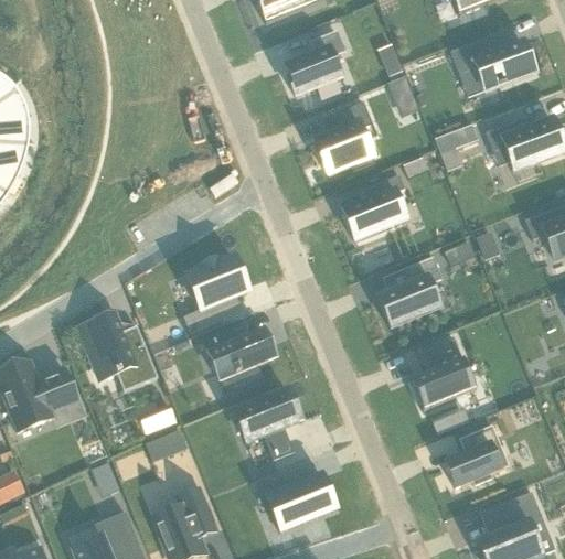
[(256,0),(266,22),(317,1),(316,0),(256,0)]
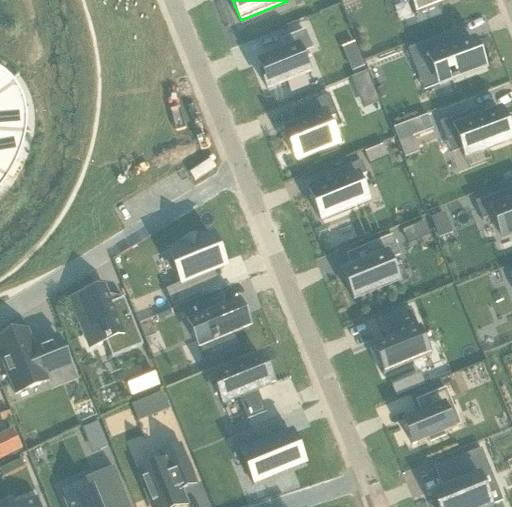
[(410,0),(415,12),(446,0),(410,0)]
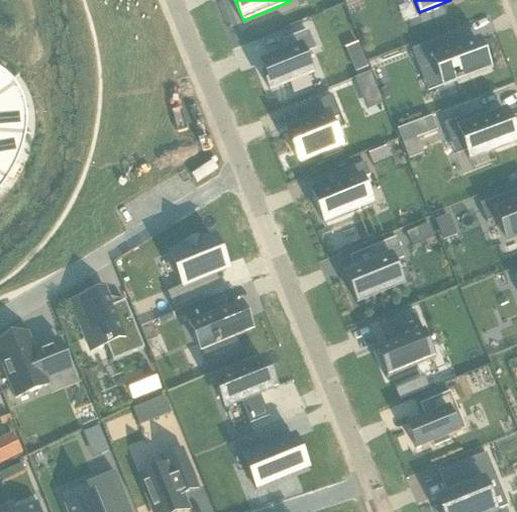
[(314,45),(307,28),(285,37),(289,48),(262,60),(267,71),(265,72),(271,87),(310,71),(302,49),(314,45)]
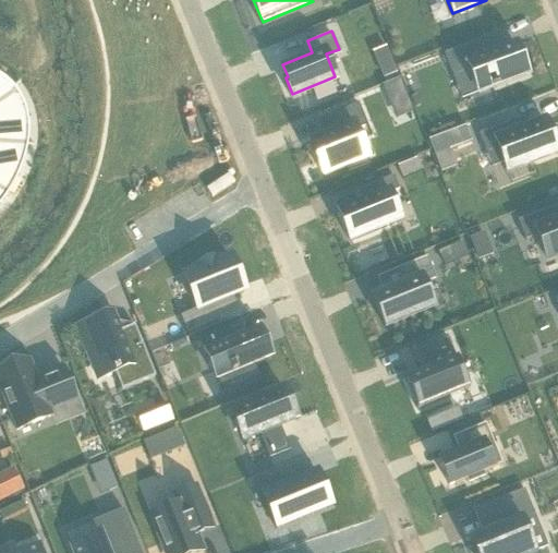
[(480,36),(445,49),(453,73),(470,67),(478,89),(528,71),(516,40),(486,51),(480,36)]
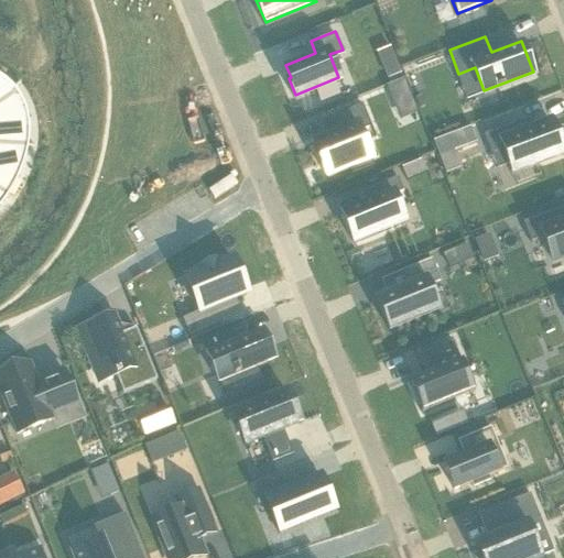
[(0,95),(13,84),(4,76),(0,73),(0,95)]
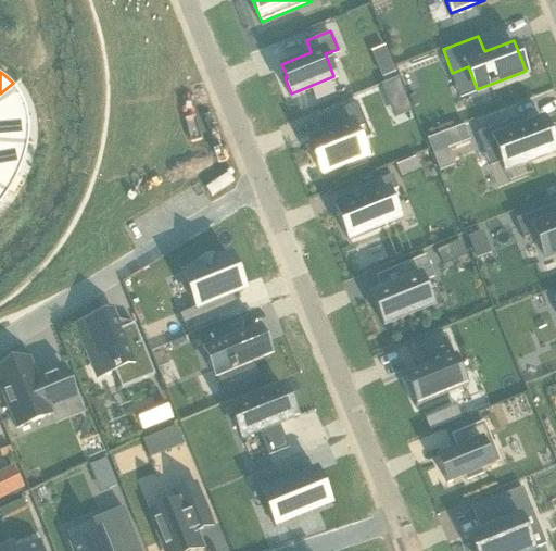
[(397,74),(382,80),(389,98),(405,91),(397,74)]
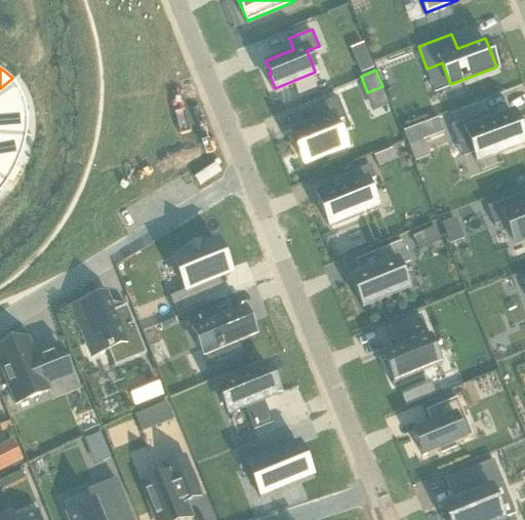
[(12,78),(0,88),(0,131),(21,132),(19,111),(26,110),(22,92),(12,78)]
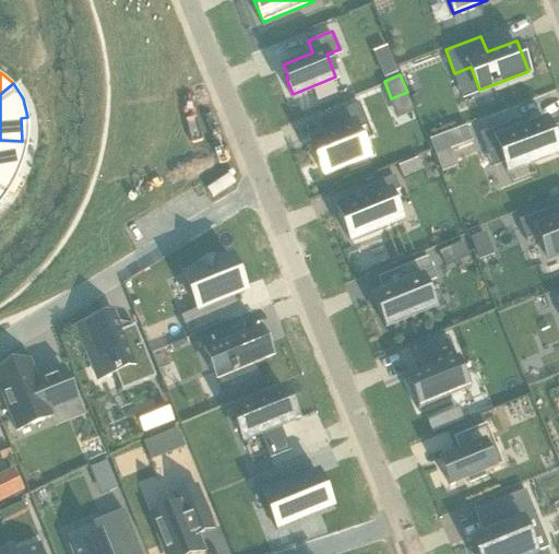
[(332,129),(310,138),(324,174),(346,165),(348,169),(371,161),(356,121),(367,117),(359,99),(325,114),(332,129)]
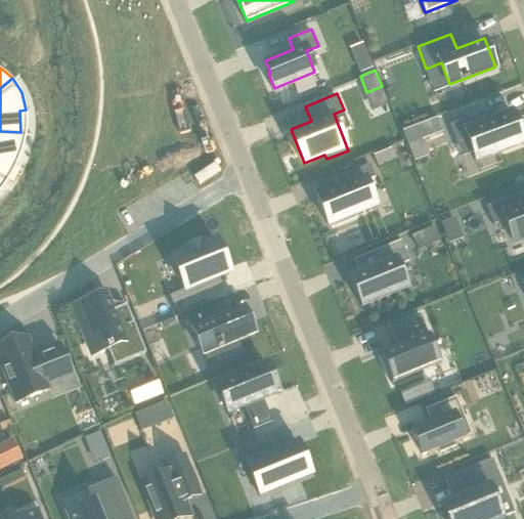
[(492,106),(450,123),(456,140),(468,136),(475,155),(495,146),(496,149),(523,139),(513,111),(496,117),(492,106)]
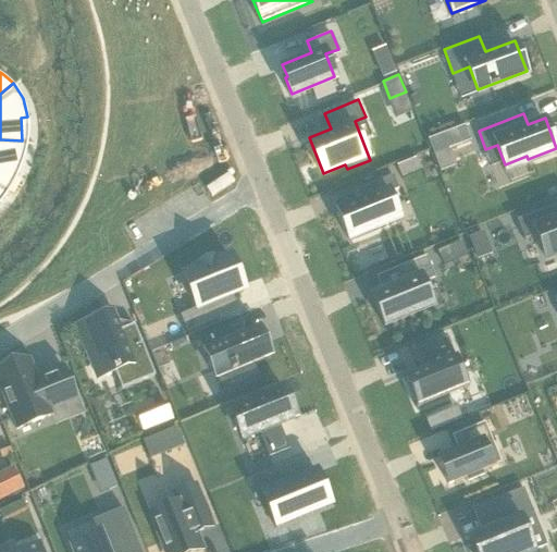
[(465,122),(429,136),(434,151),(471,137),(465,122)]
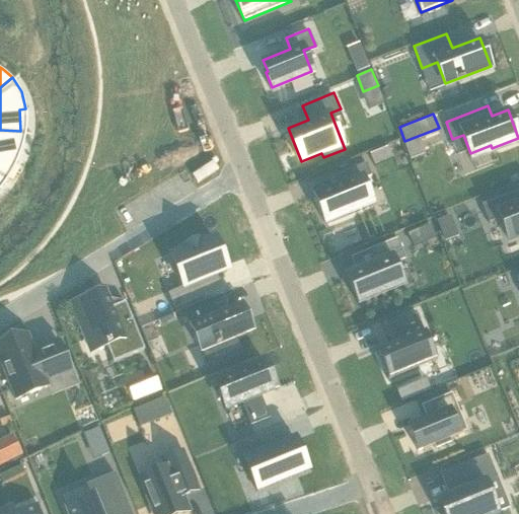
[(0,173),(1,174),(10,159),(15,161),(21,146),(25,131),(20,131),(0,130),(0,173)]
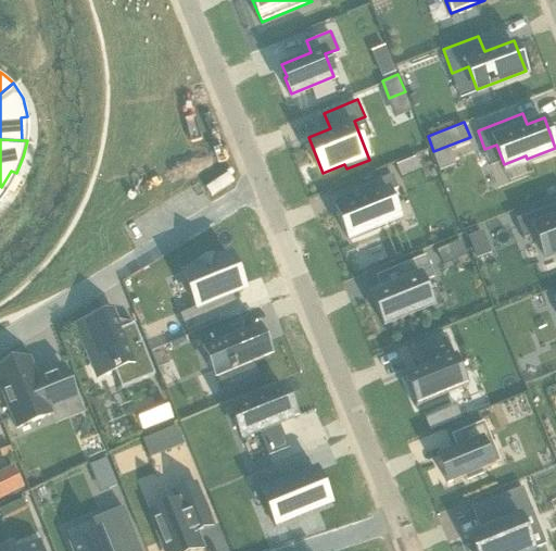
[(416,154),(396,162),(401,174),(420,165),(416,154)]
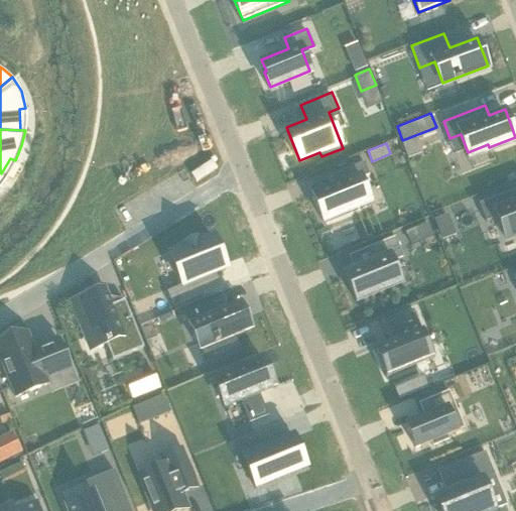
[(335,184),(315,193),(320,204),(317,205),(324,219),(370,201),(360,175),(369,171),(364,159),(330,173),(335,184)]
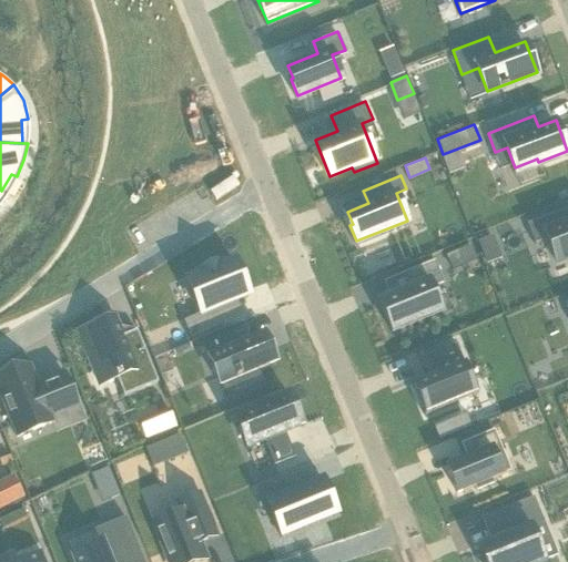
[(567,204),(527,221),(535,241),(548,236),(557,258),(567,254),(567,204)]
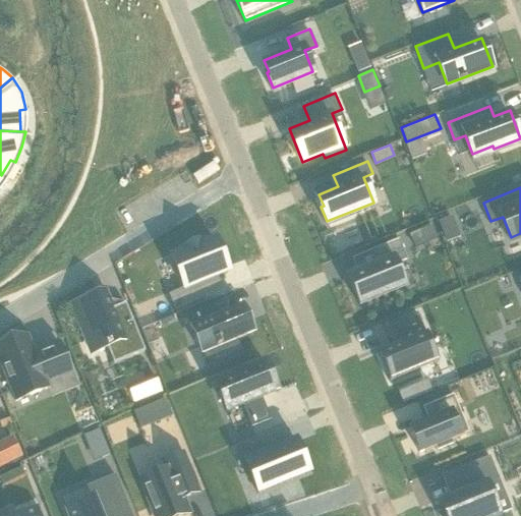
[(377,262),(348,274),(359,301),(405,283),(397,261),(407,256),(399,236),(370,247),(377,262)]
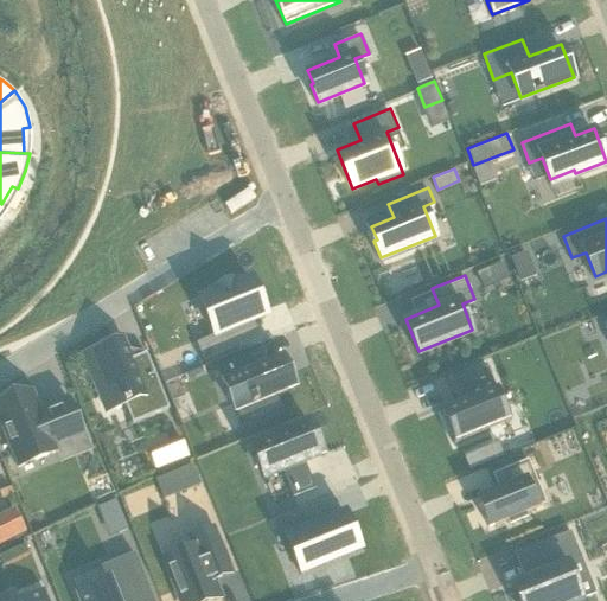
[(217,291),(200,296),(215,332),(264,312),(250,276),(235,283),(232,277),(215,285),(217,291)]
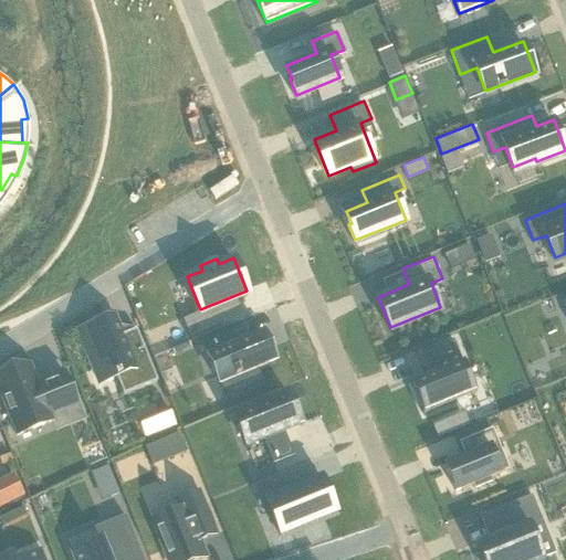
[(114,312),(80,326),(92,357),(103,352),(111,372),(115,371),(123,388),(156,374),(135,323),(122,328),(114,312)]
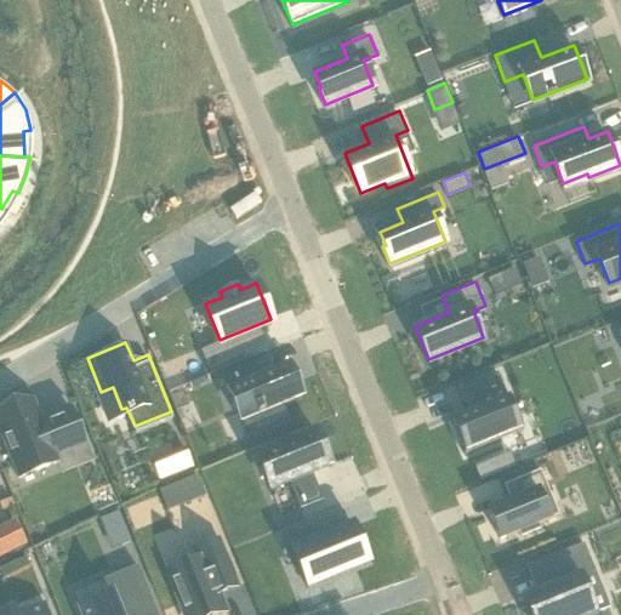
[(256,357),(222,370),(240,416),(265,406),(269,421),(289,413),(283,398),(301,391),(288,360),(261,371),(256,357)]
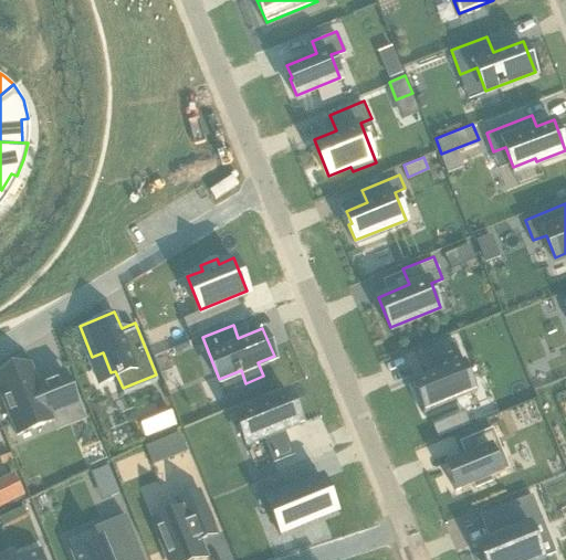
[(475,389),(454,338),(421,351),(430,371),(411,379),(423,410),(475,389)]
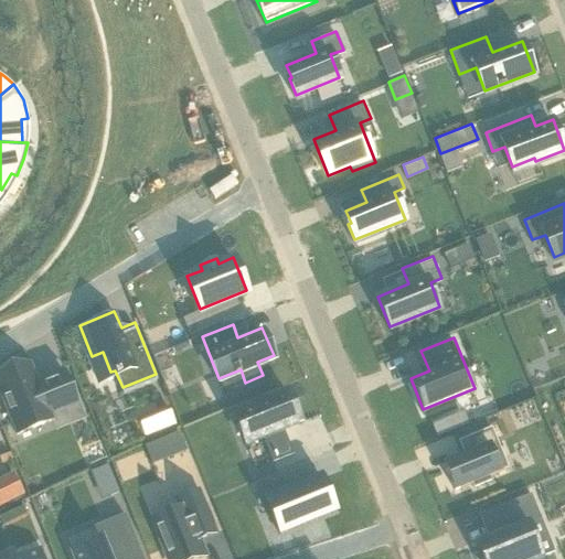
[(31,361),(0,373),(0,388),(17,430),(53,416),(51,411),(77,400),(65,371),(39,382),(31,361)]
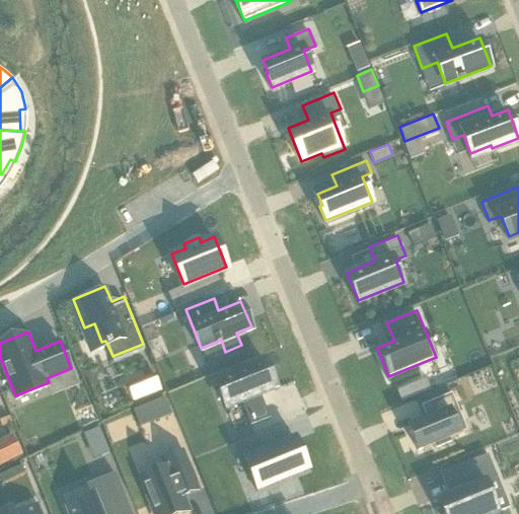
[(275,385),(264,359),(216,378),(226,405),(241,398),(250,423),(270,414),(261,391),(275,385)]
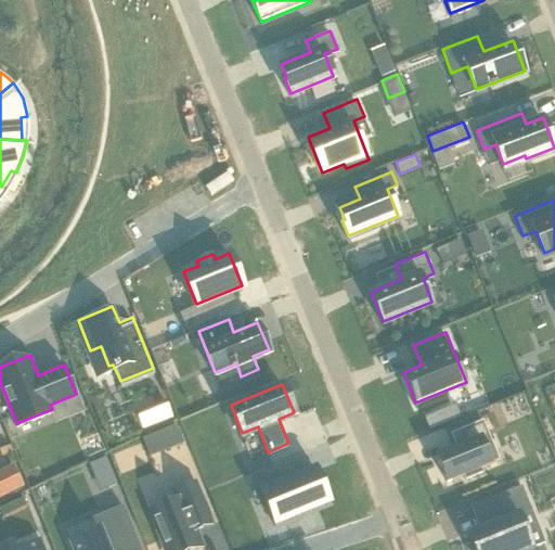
[(167,399),(153,405),(158,419),(172,412),(167,399)]
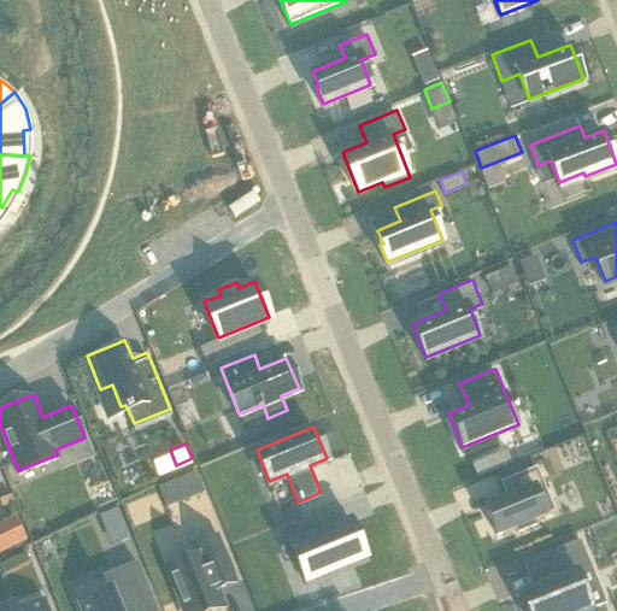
[(487,454),(472,462),(477,475),(493,469),(487,454)]
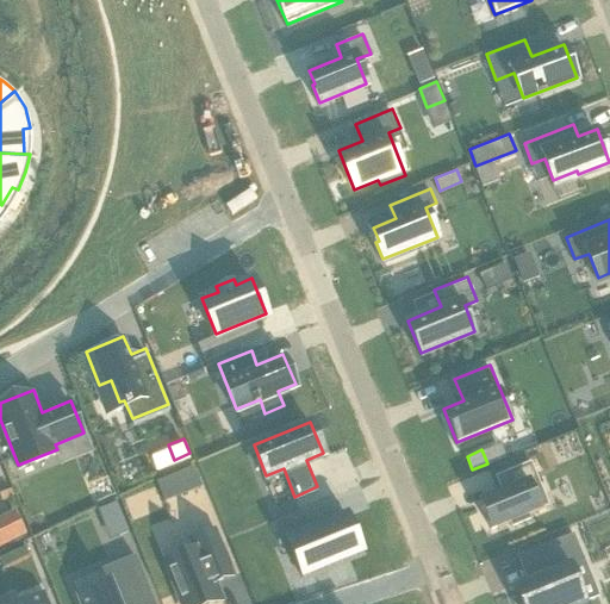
[(512,486),(480,499),(491,525),(510,518),(512,522),(530,515),(528,511),(540,506),(549,502),(540,479),(531,458),(505,468),(512,486)]
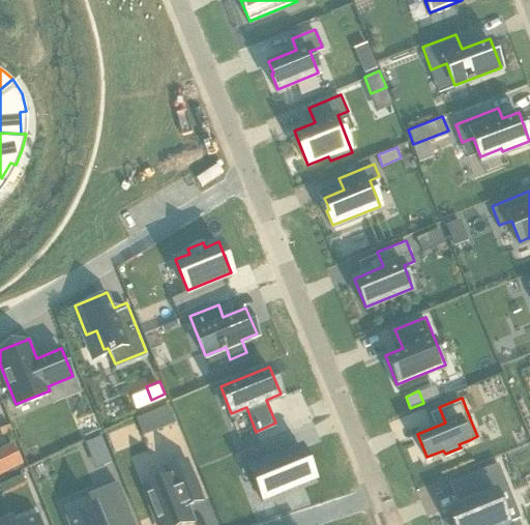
[(168,404),(138,417),(144,433),(175,419),(168,404)]
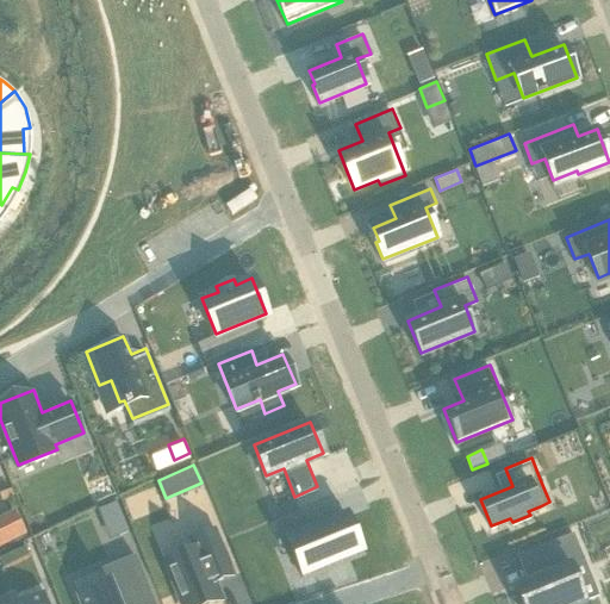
[(116,499),(98,506),(105,523),(123,516),(116,499)]
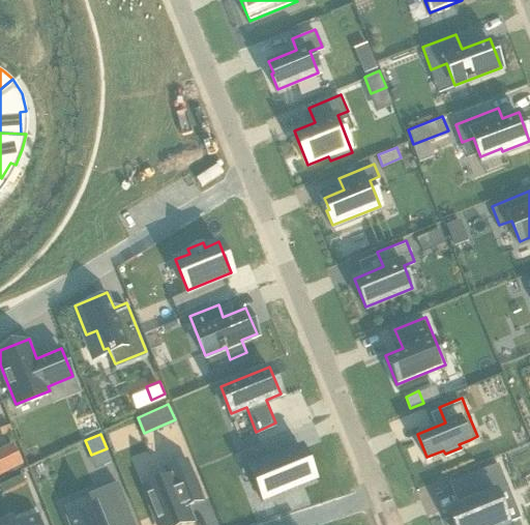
[(13,442),(0,448),(0,454),(6,468),(23,462),(13,442)]
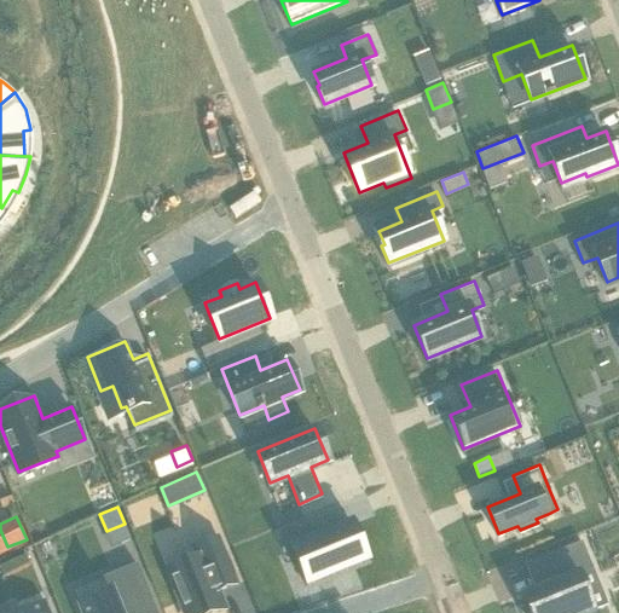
[(308,521),(281,532),(288,549),(291,547),(306,583),(368,557),(353,520),(314,536),(308,521)]
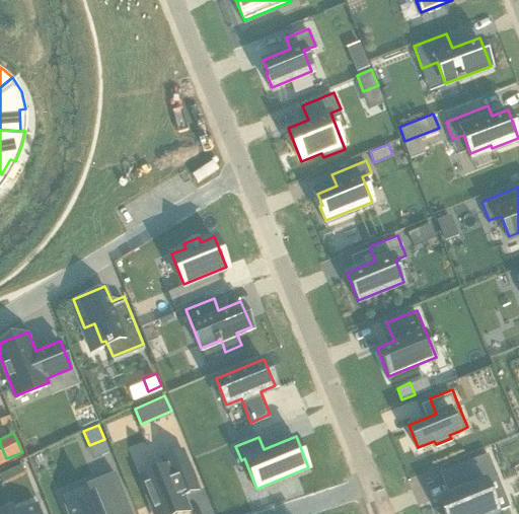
[(166,464),(140,475),(155,513),(172,513),(189,507),(182,493),(198,487),(182,448),(163,456),(166,464)]
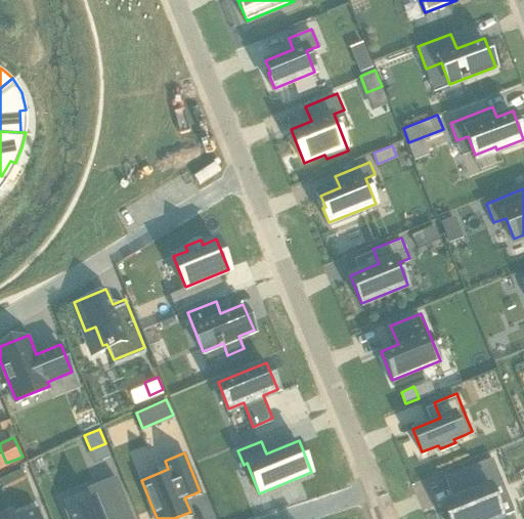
[(457,496),(445,502),(450,515),(448,516),(448,518),(489,518),(503,514),(489,482),(501,478),(492,457),(448,474),(457,496)]
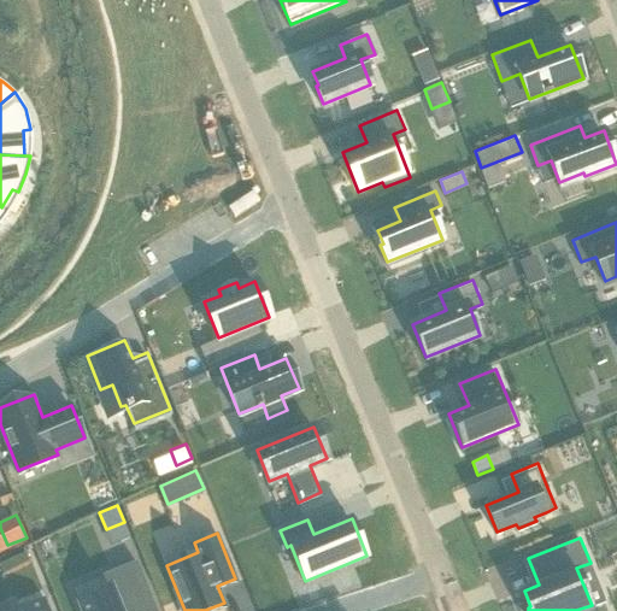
[(109,587),(80,599),(83,610),(158,610),(136,558),(103,571),(109,587)]
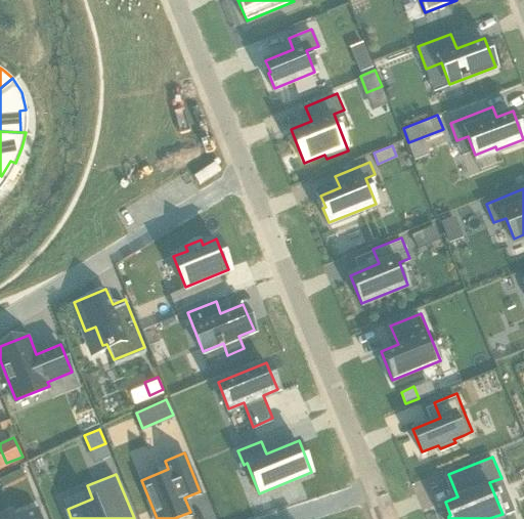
[(43,518),(38,504),(0,518),(43,518)]
